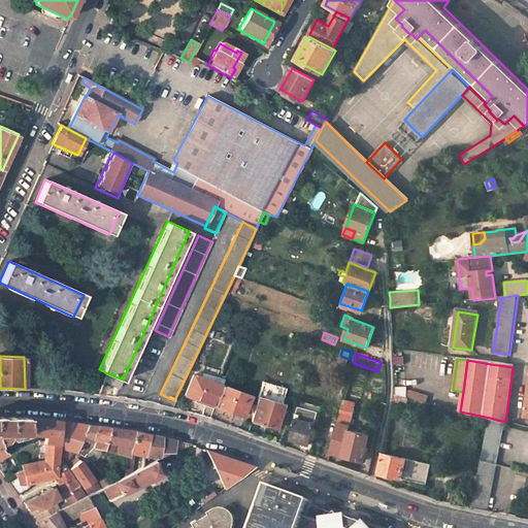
[(38,385),(51,386),(51,371),(38,370),(38,385)]
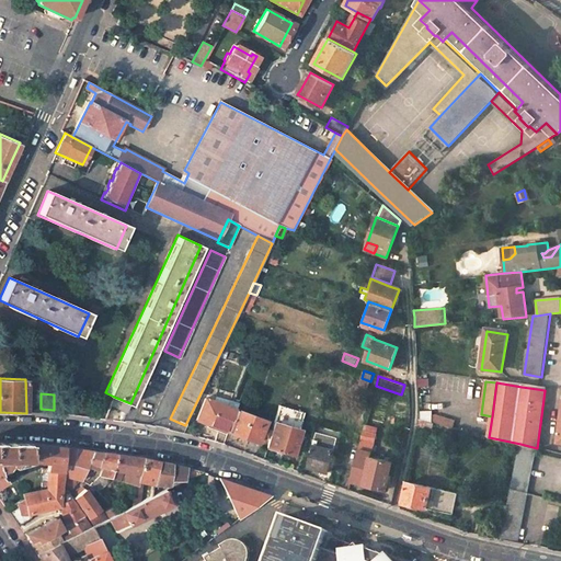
[(227,431),(236,408),(205,396),(195,419),(227,431)]
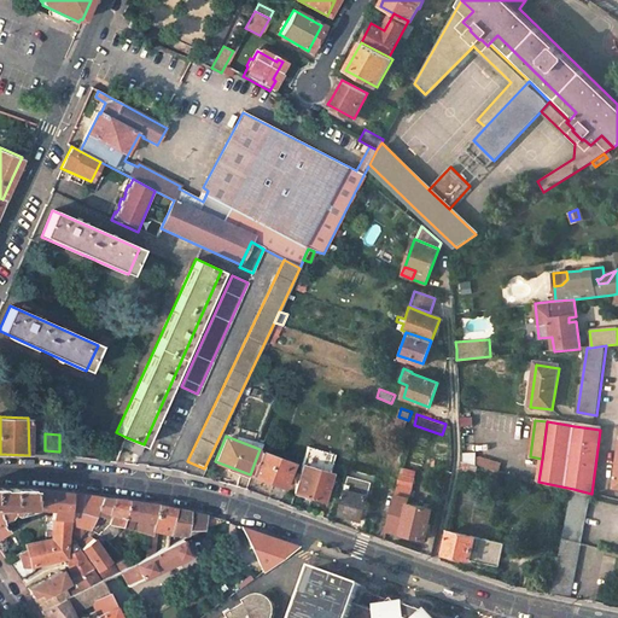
[(139,454),(144,444),(126,437),(122,447),(139,454)]
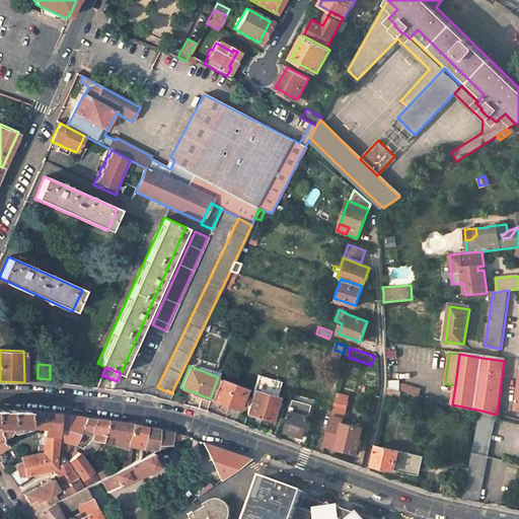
[(279,396),(281,388),(283,381),(261,375),(248,417),(273,423),(280,397),(279,396)]
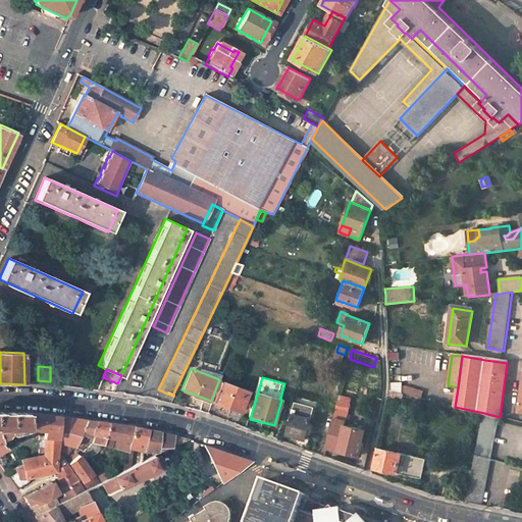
[(211,401),(239,411),(247,389),(219,379),(211,401)]
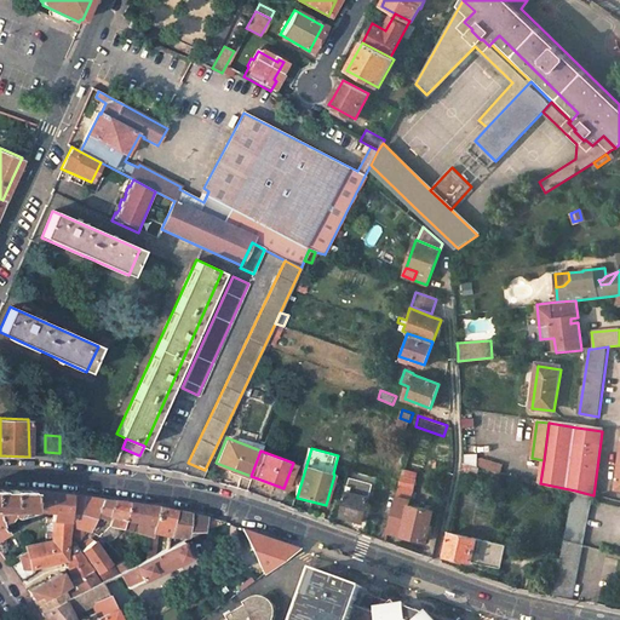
[(480,469),(464,465),(463,472),(477,476),(480,469)]
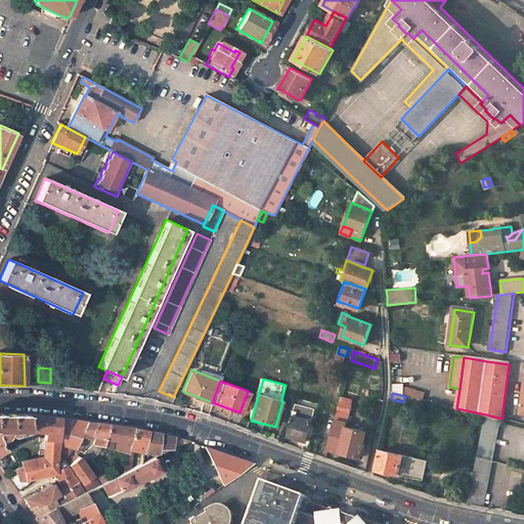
[(339,408),(351,411),(352,405),(340,402),(339,408)]
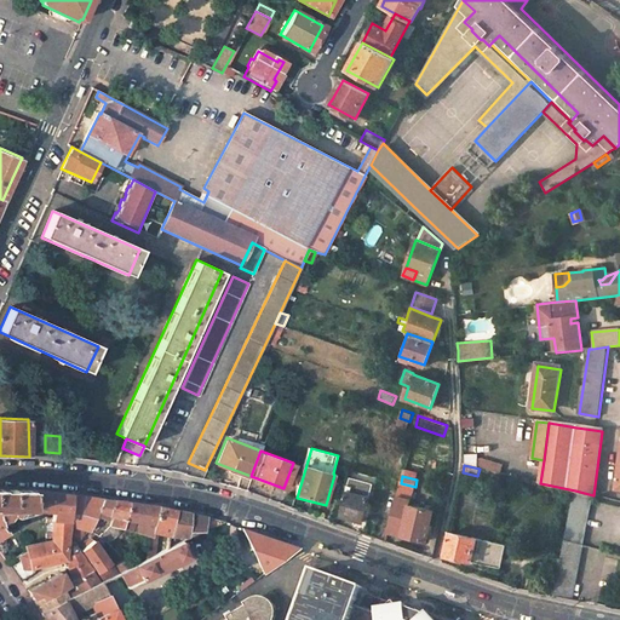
[(32,510),(32,492),(0,491),(0,532),(4,529),(1,526),(0,523),(0,517),(6,512),(13,515),(32,510)]
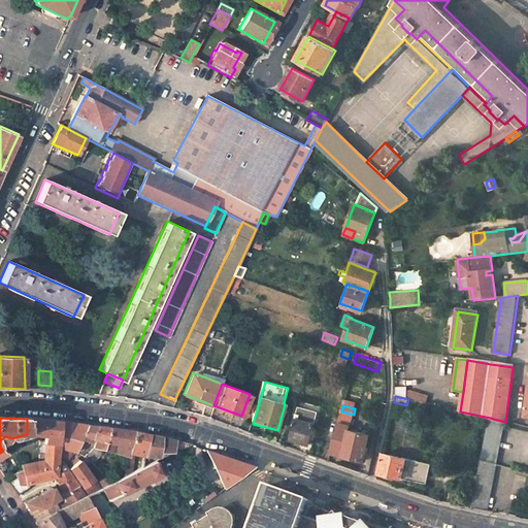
[(317,424),(296,418),(290,438),(310,444),(317,424)]
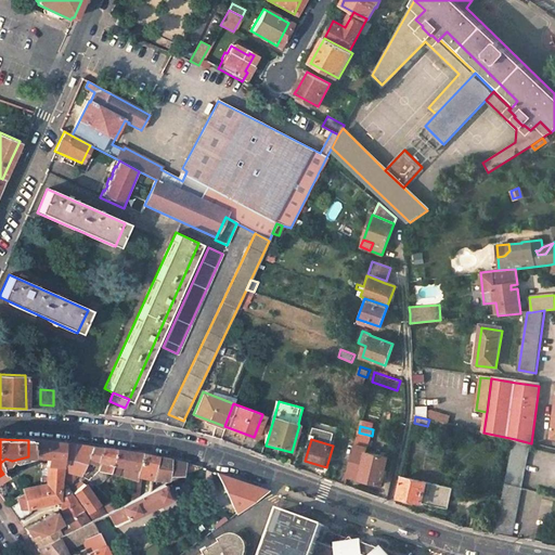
[(515,439),(505,485),(521,489),(531,443),(515,439)]
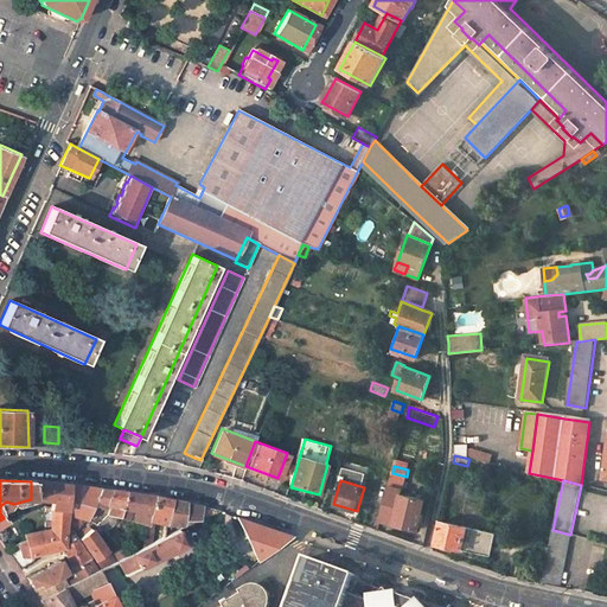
[(69,485),(31,481),(31,499),(52,500),(52,508),(65,508),(66,509),(69,485)]
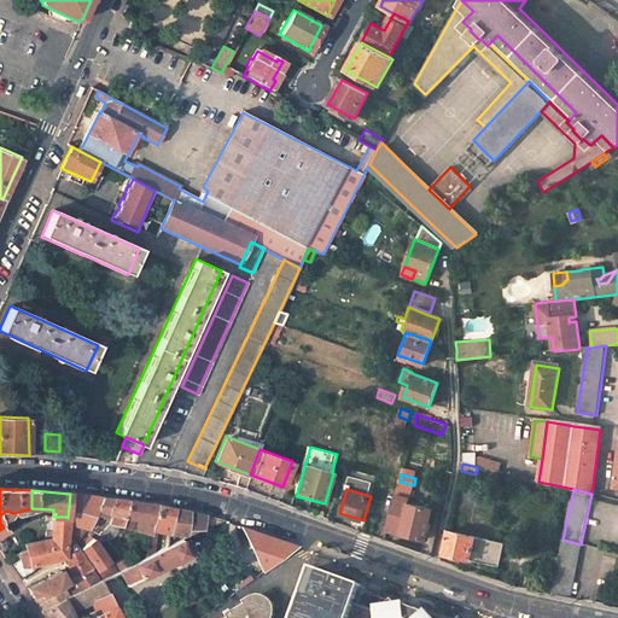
[(97,516),(83,514),(85,495),(79,495),(71,494),(69,519),(92,530),(97,516)]
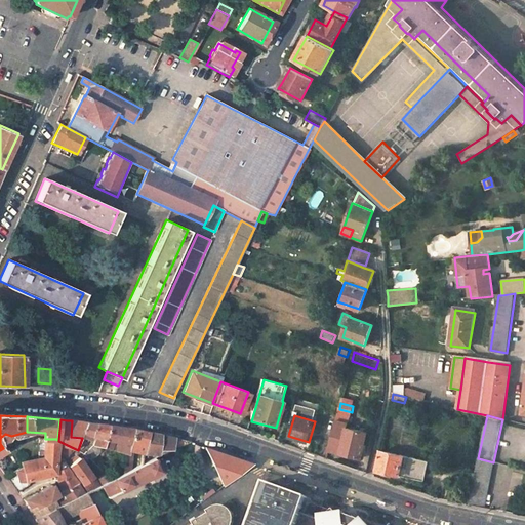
[(87,422),(72,420),(71,437),(82,438),(87,422)]
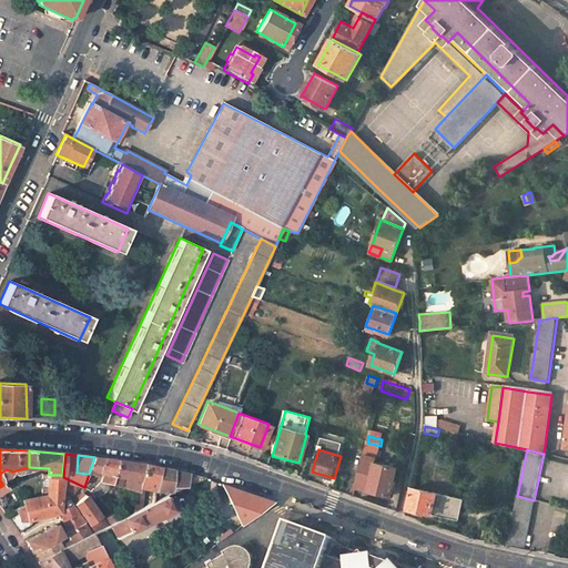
[(377,458),(364,456),(356,488),(391,496),(397,468),(376,463),(377,458)]
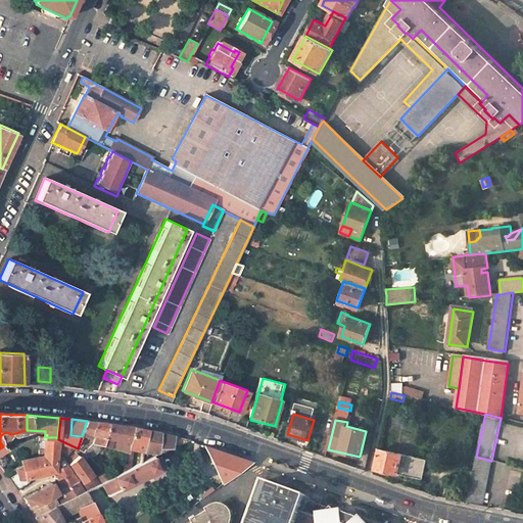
[(90,439),(92,435),(96,422),(87,421),(82,436),(90,439)]
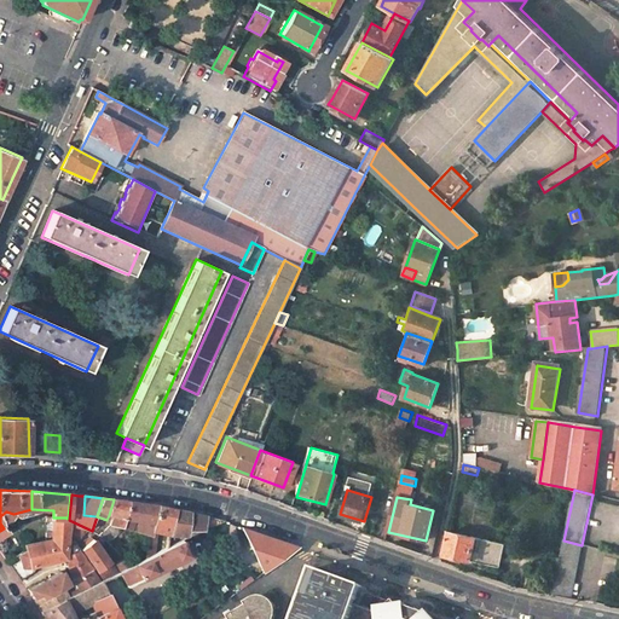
[(113,516),(111,526),(125,528),(128,501),(120,499),(117,499),(114,499),(109,515),(113,516)]
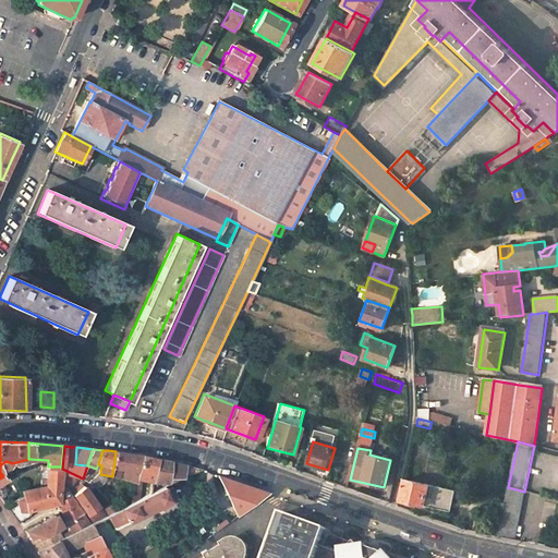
[(137,482),(138,478),(144,456),(141,455),(129,453),(116,451),(112,476),(120,478),(122,470),(126,471),(124,480),(137,482)]
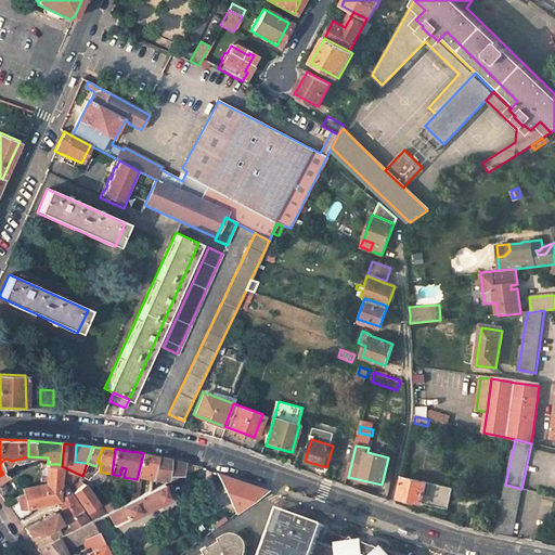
[(152,479),(153,478),(158,456),(151,454),(143,453),(138,476),(152,479)]
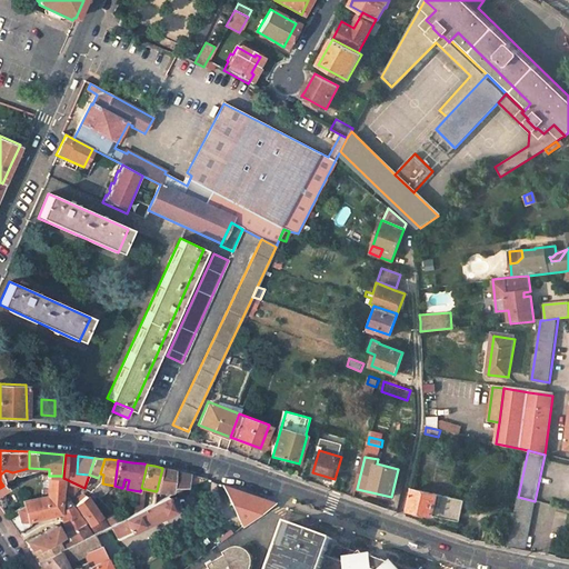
[(185,487),(189,475),(175,471),(162,468),(157,490),(171,490),(171,487),(183,488),(185,487)]
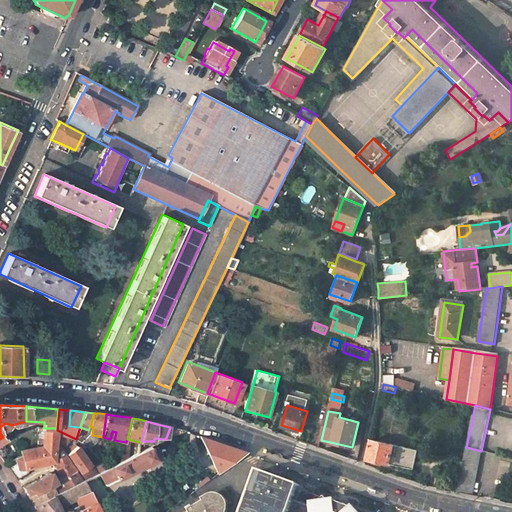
[(3,437),(14,430),(12,427),(1,434),(3,437)]
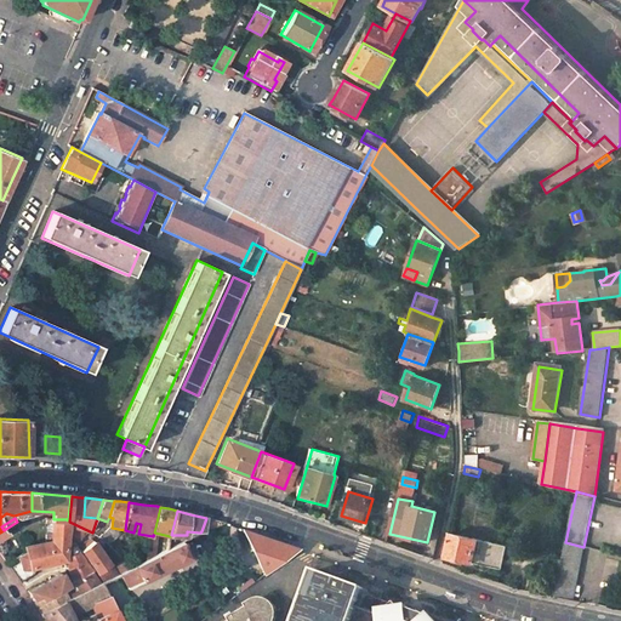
[(64,558),(68,520),(67,519),(53,519),(52,541),(26,547),(27,552),(15,557),(17,562),(9,565),(16,575),(21,582),(35,574),(36,568),(64,558)]
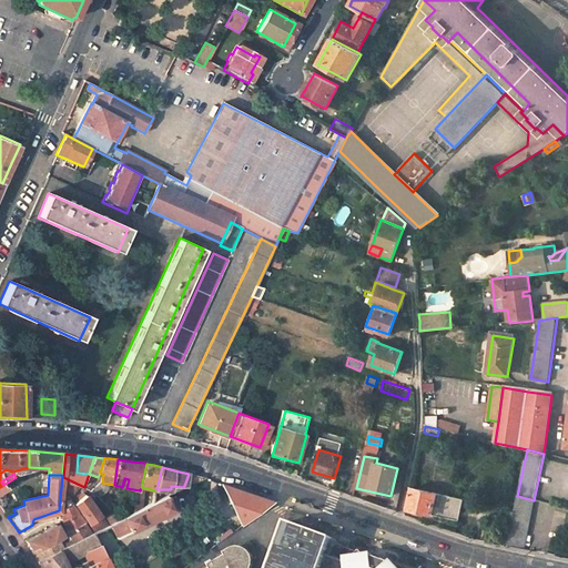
[(84,487),(63,477),(62,495),(71,507),(73,505),(89,525),(93,521),(101,516),(85,496),(80,500),(84,487)]
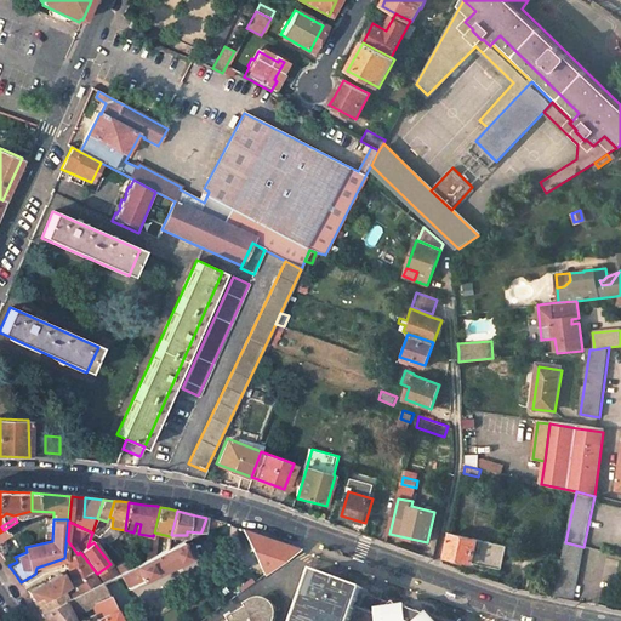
[(120,534),(112,528),(101,536),(108,545),(120,534)]
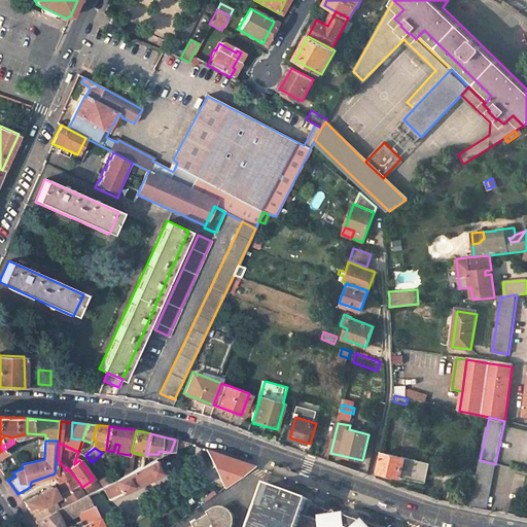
[(245,463),(209,451),(219,478),(245,463)]
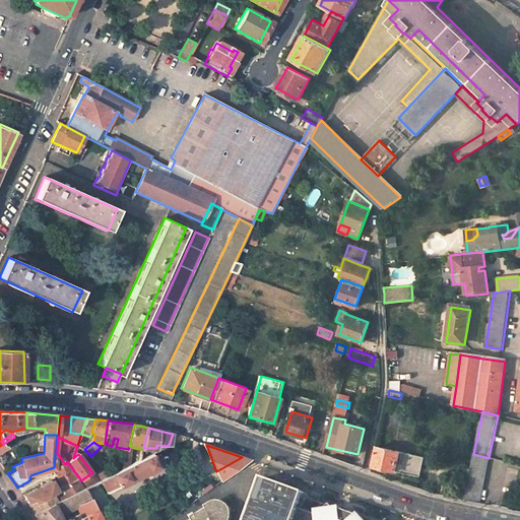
[(411,454),(377,447),(373,466),(408,474),(411,454)]
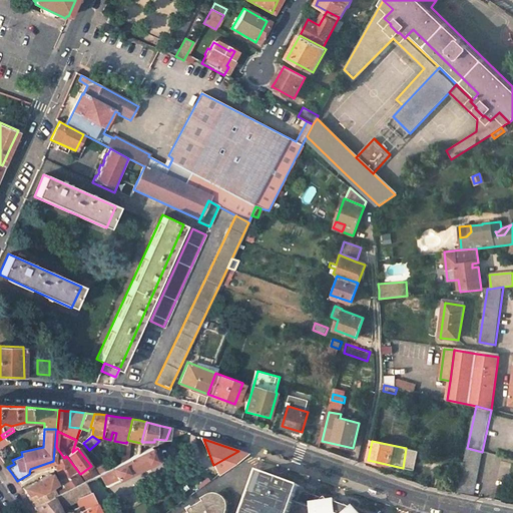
[(55,461),(53,461),(57,473),(62,482),(77,474),(64,458),(56,447),(55,461)]
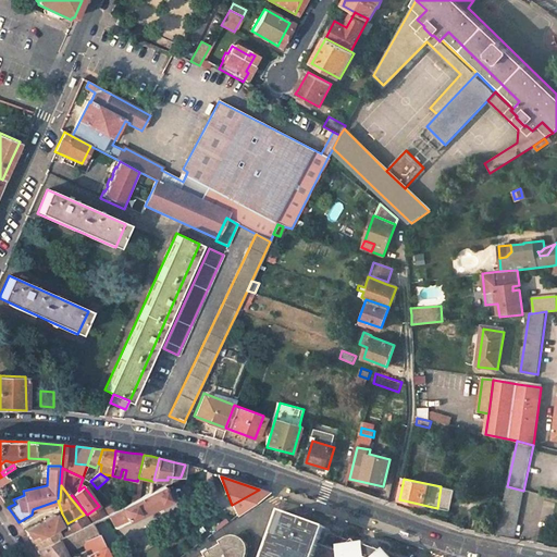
[(163,485),(109,515),(115,528),(171,500),(163,485)]
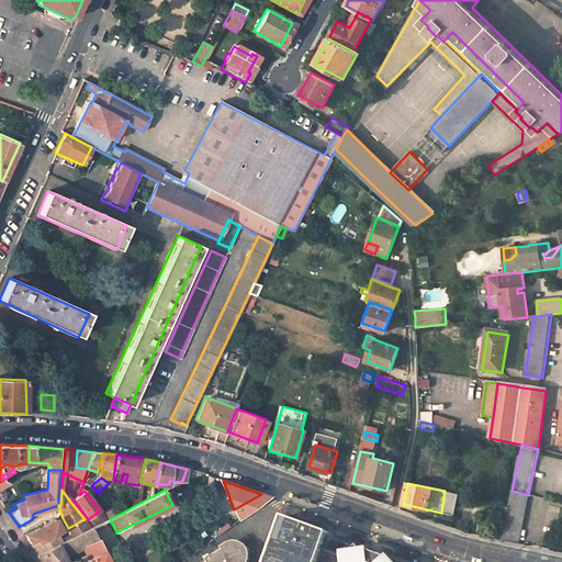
[(458,494),(445,491),(441,513),(452,515),(458,494)]
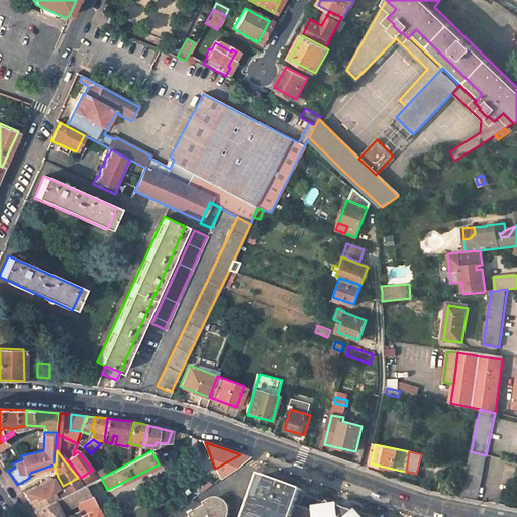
[(486,455),(471,451),(460,497),(476,500),(486,455)]
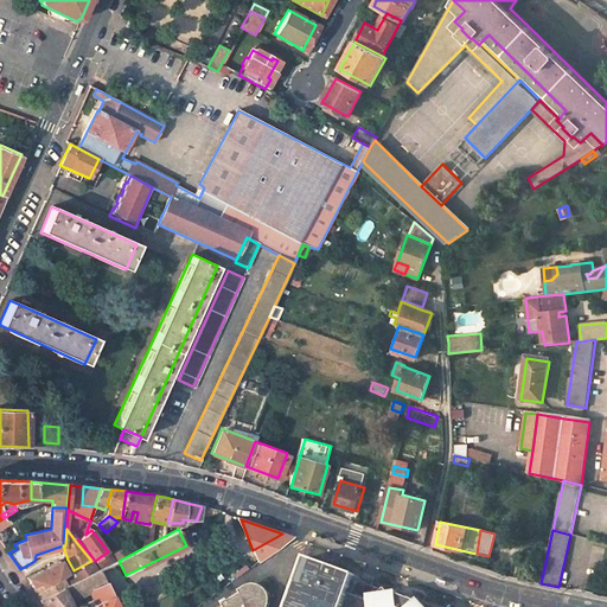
[(101,569),(107,567),(100,557),(95,561),(101,569)]
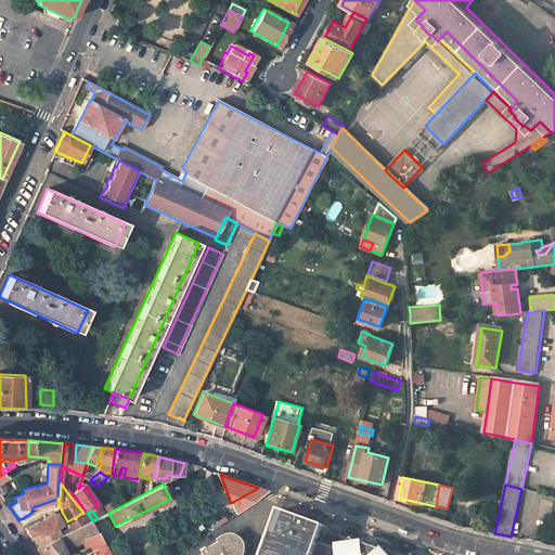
[(320,538),(323,527),(280,512),(263,554),(244,554),(246,553),(246,549),(245,546),(244,543),(243,541),(241,539),(237,537),(233,534),(229,534),(224,536),(220,538),(217,541),(218,544),(202,554),(314,554),(321,538),(320,538)]
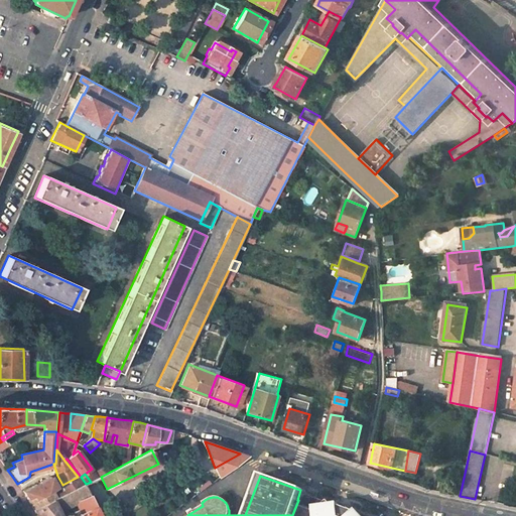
[(51,477),(23,491),(25,495),(28,499),(32,497),(33,500),(57,487),(51,477)]
